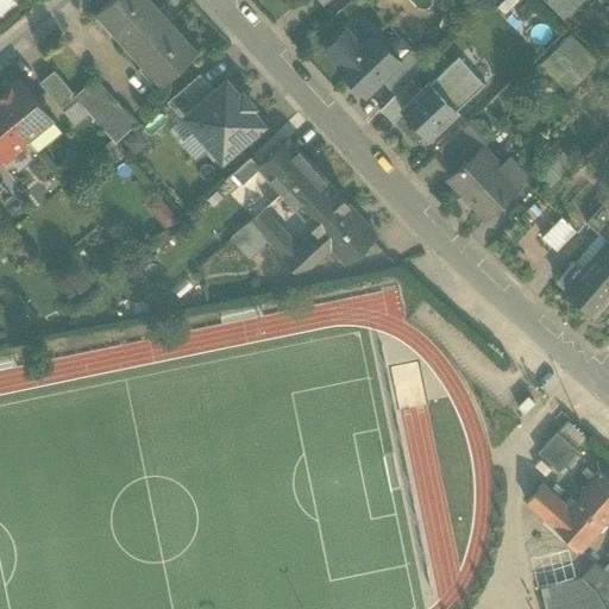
[(0,0),(0,24),(0,25),(23,4),(20,2),(17,0),(0,0)]
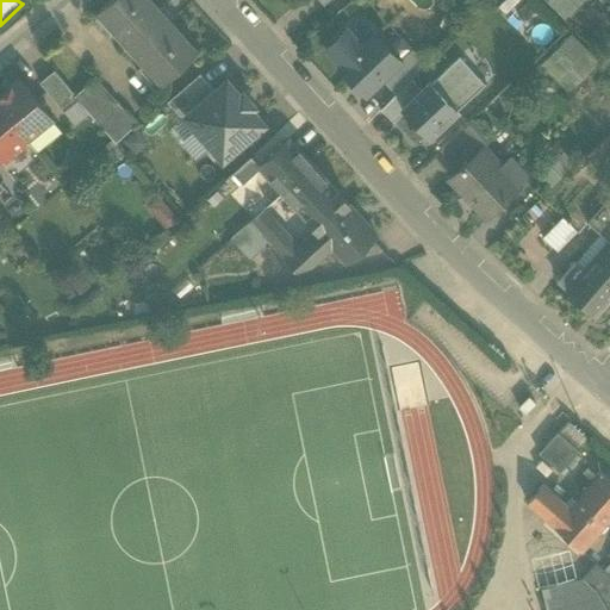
[(195,51),(149,0),(109,0),(95,12),(97,13),(98,12),(161,82),(160,83),(161,85),(198,51),(197,50),(195,51)]
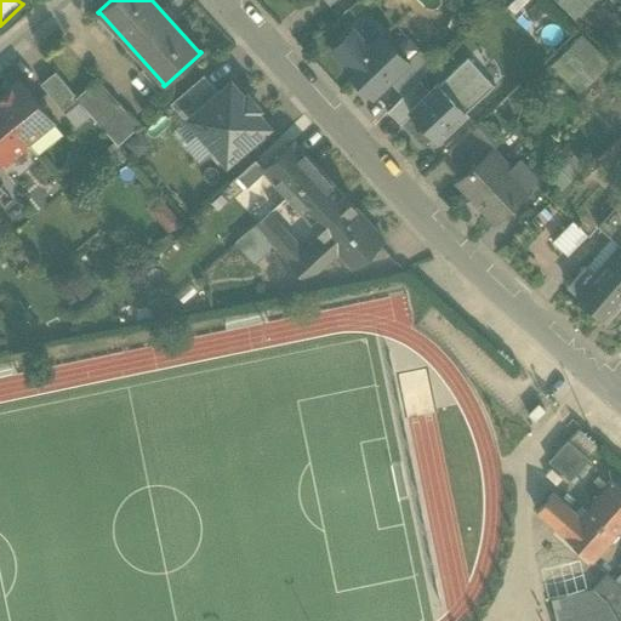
[(510,12),(522,0),(501,0),(500,3),(510,12)]
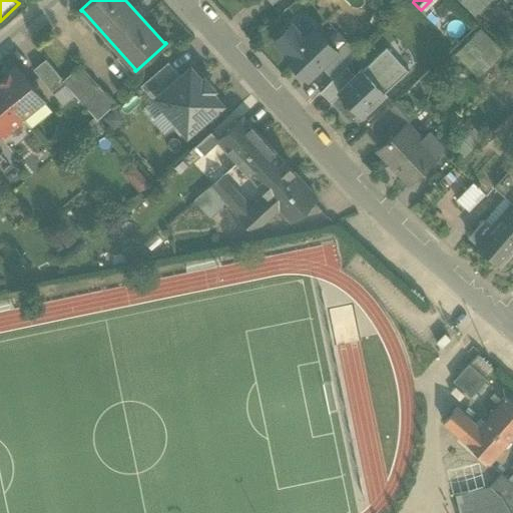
[(492,0),(458,0),(476,17),(492,0)]
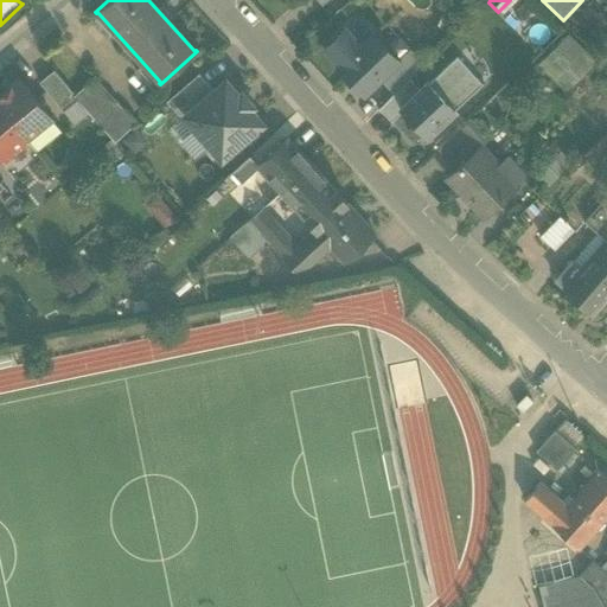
[(359,44),(346,30),(319,53),(363,100),(400,66),(371,34),(359,44)]
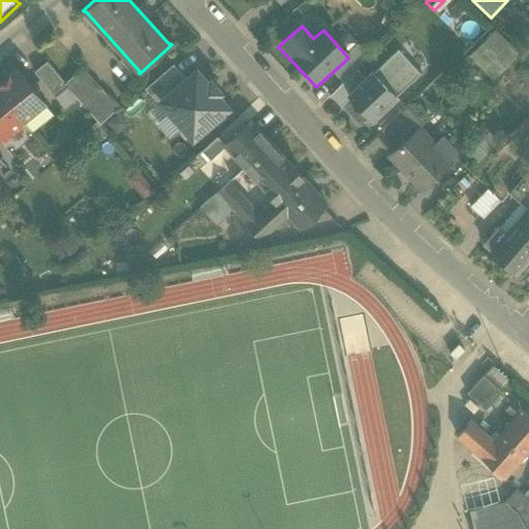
[(520,53),(496,29),(470,56),(493,80),(520,53)]
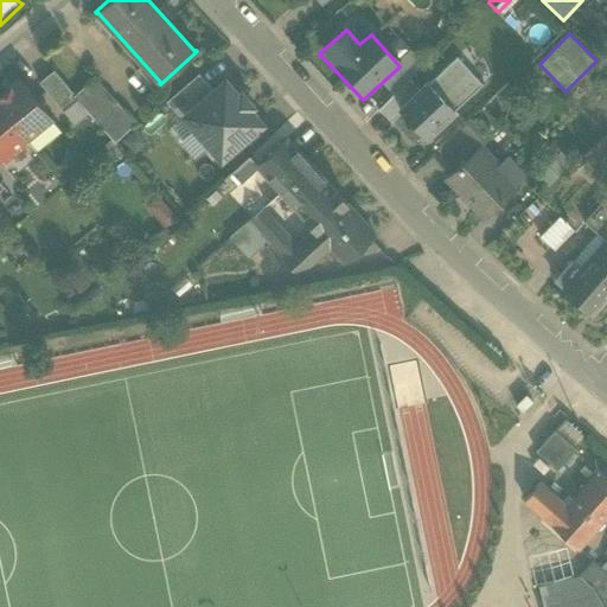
[(429,85),(428,84),(421,90),(402,107),(402,108),(429,136),(454,113),(454,112),(483,84),(459,58),(429,85)]
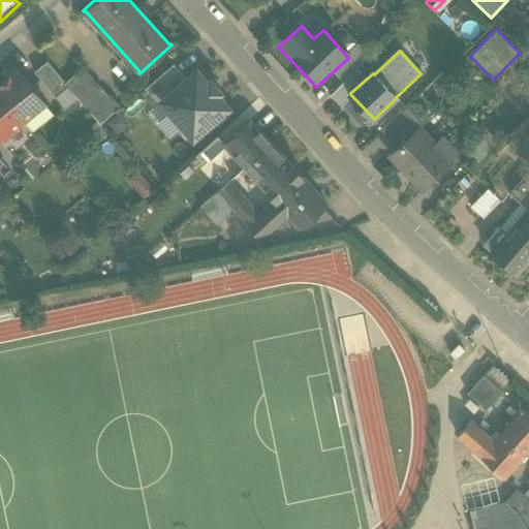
[(63,80),(47,61),(34,71),(55,96),(66,87),(61,82),(61,81),(63,80)]
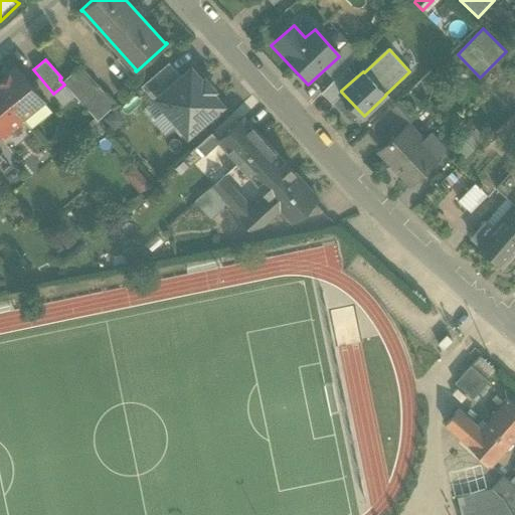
[(115,104),(79,65),(70,73),(68,70),(61,77),(59,78),(64,84),(98,121),(115,104)]
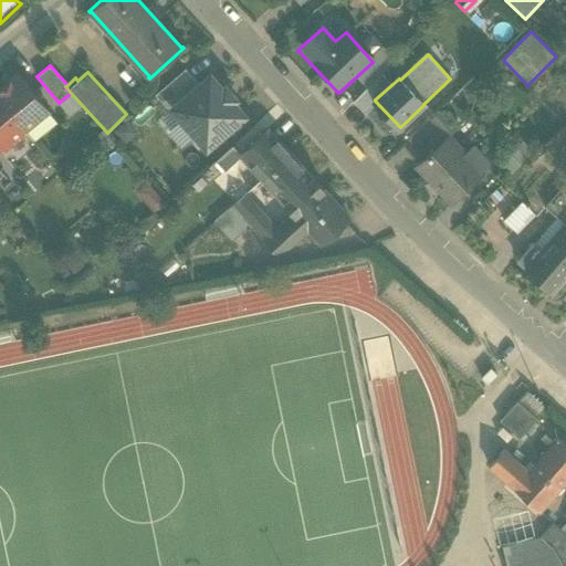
[(381,72),(366,88),(375,100),(392,84),(381,72)]
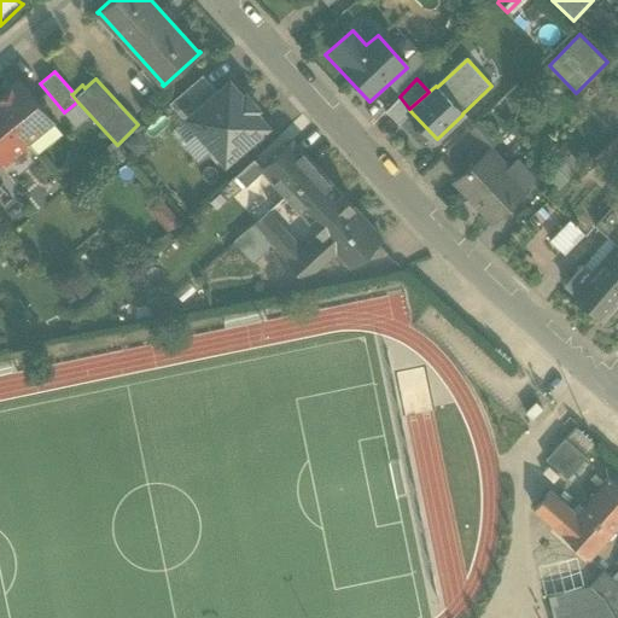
[(53,122),(21,81),(0,97),(0,109),(27,143),(53,122)]
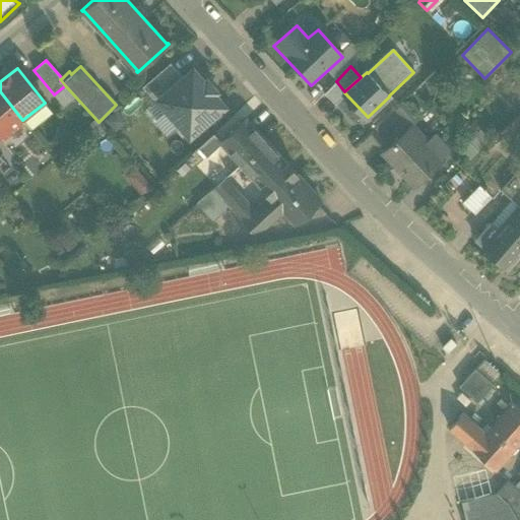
[(193,68),(157,99),(189,136),(206,122),(221,108),(224,106),(213,92),(216,90),(206,79),(204,81),(193,68)]
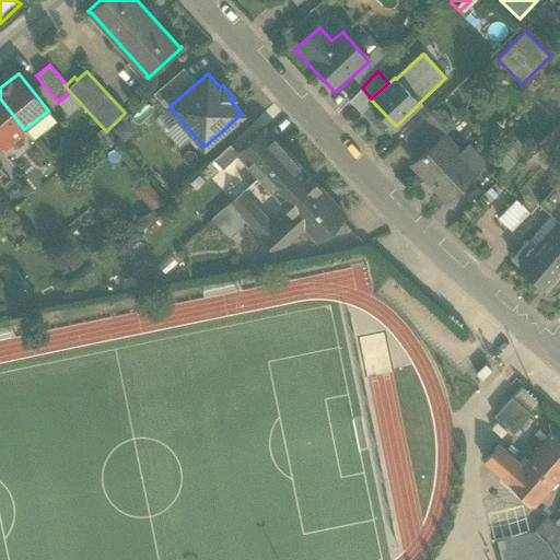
[(24,129),(0,98),(0,147),(1,149),(24,129)]
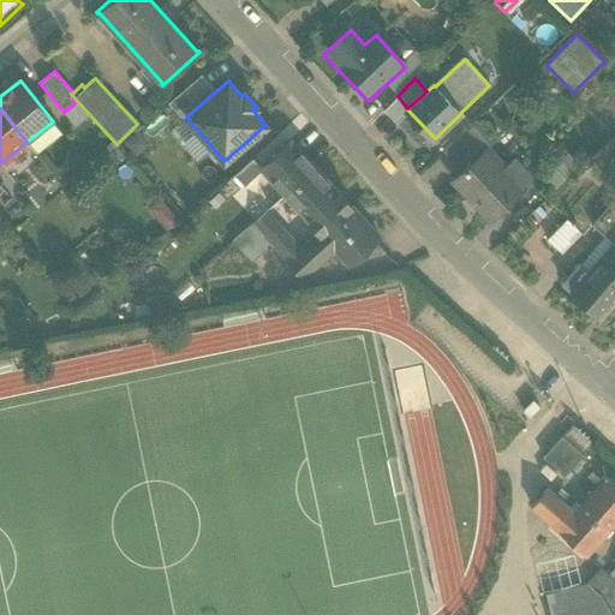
[(488,149),(467,127),(443,150),(464,172),(488,149)]
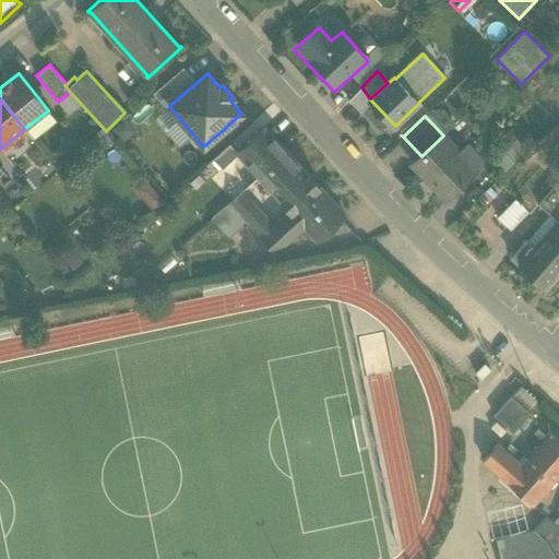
[(286,152),(264,128),(237,153),(259,177),(286,152)]
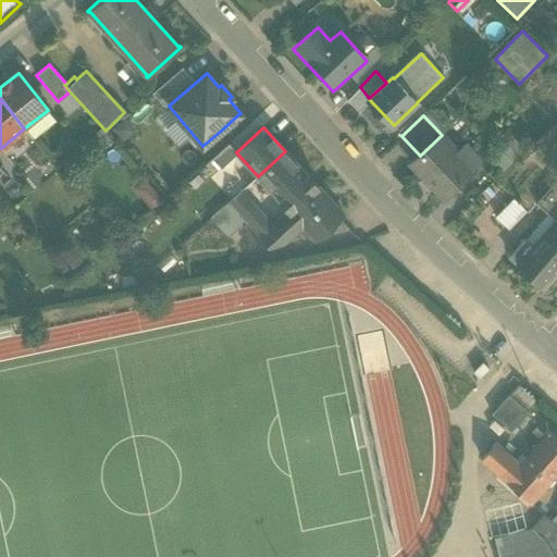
[(202,146),(201,147),(212,159),(231,141),(221,131),(202,146)]
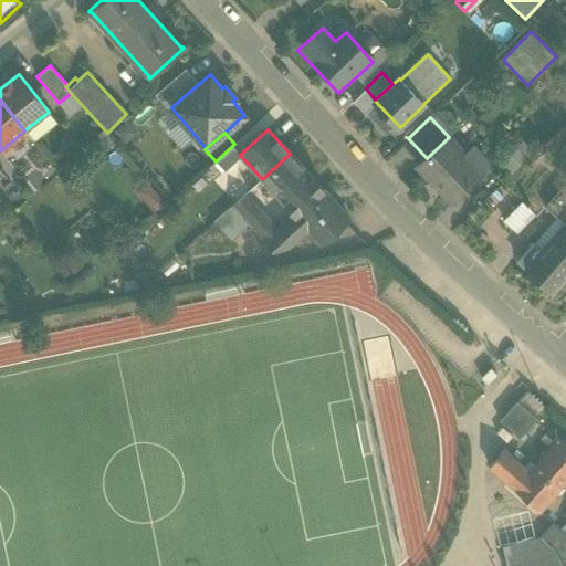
[(482,170),(449,137),(427,158),(419,166),(452,200),(482,170)]
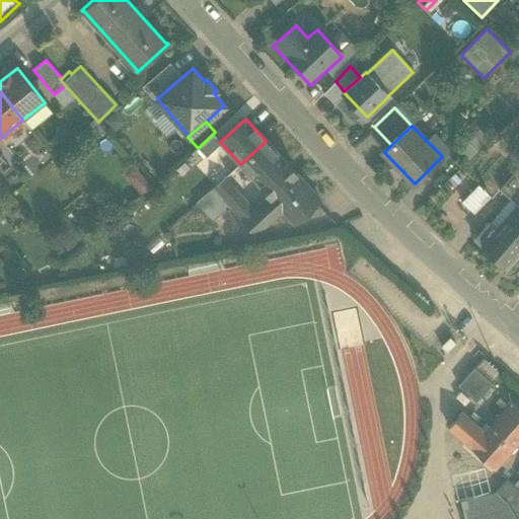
[(266,141),(240,164),(261,187),(260,188),(261,189),(288,163),(287,162),(286,163),(266,141)]
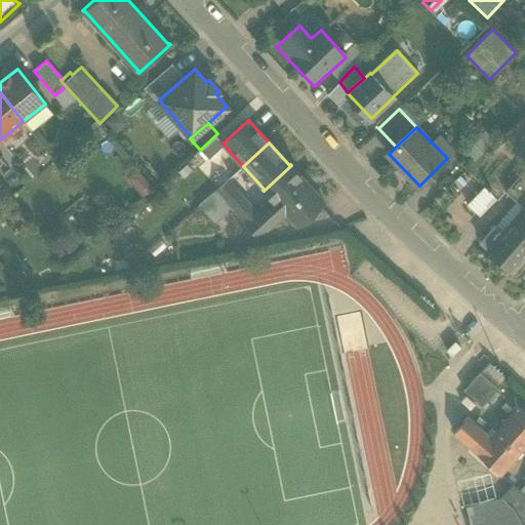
[(224,174),(207,157),(196,166),(216,190),(228,179),(231,176),(227,171),(224,174)]
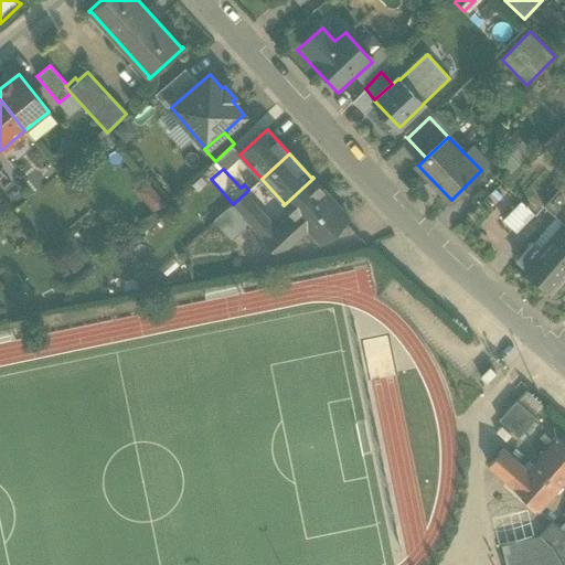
[(145,181),(135,187),(148,209),(158,203),(145,181)]
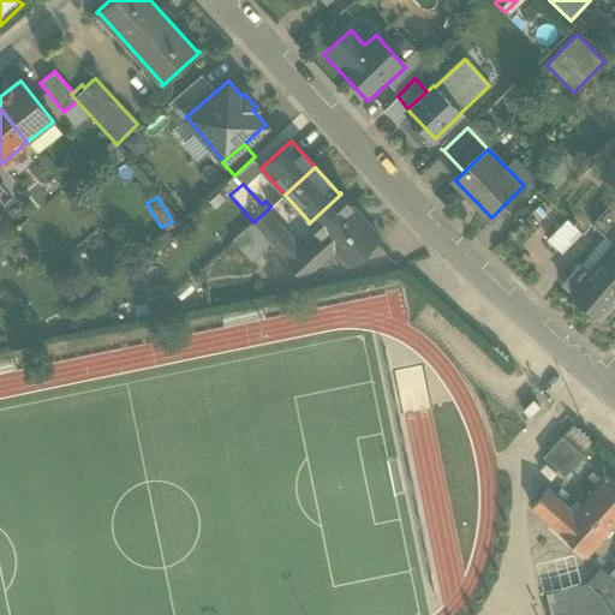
[(614,298),(614,204),(610,201),(591,224),(604,236),(562,285),(572,293),(571,293),(598,317),(614,298)]
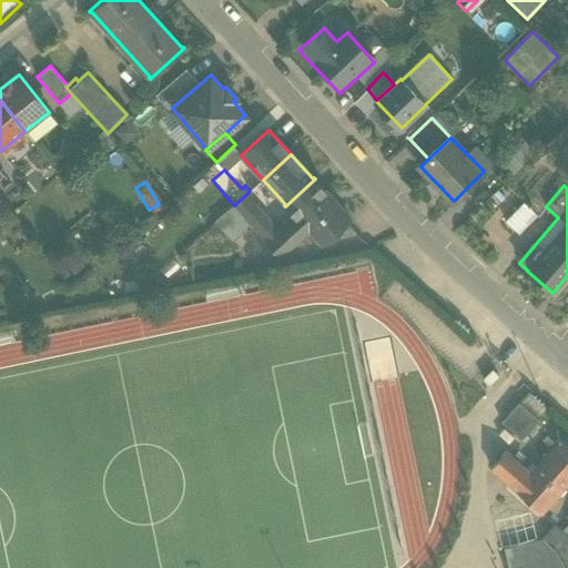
[(348,217),(324,191),(324,190),(323,188),(277,230),(257,206),(245,217),(273,250),(284,240),(291,246),(308,230),(316,239),(331,225),(335,231),(348,217)]
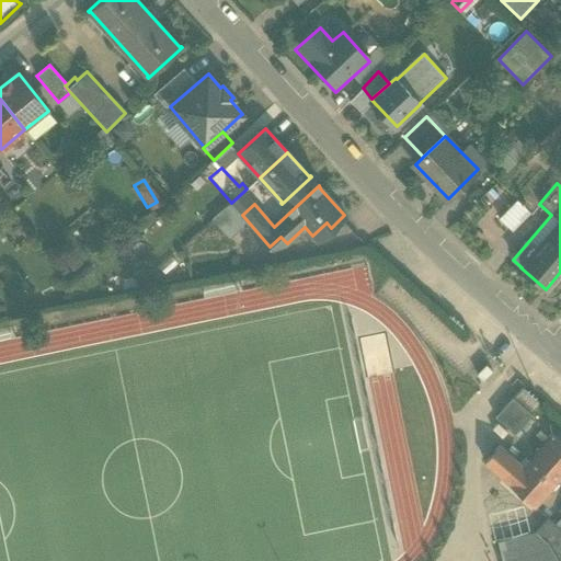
[(243,192),(231,203),(242,215),(254,204),(243,192)]
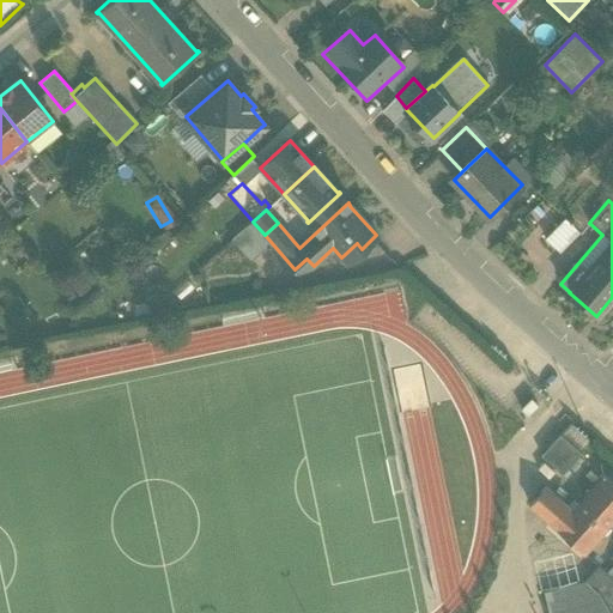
[(563,220),(544,238),(560,254),(577,234),(563,220)]
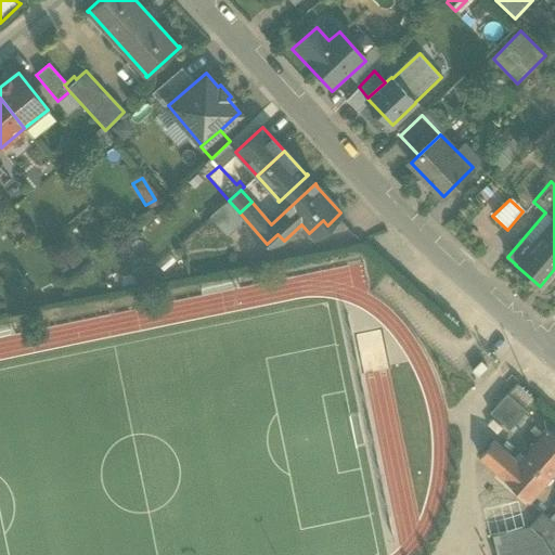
[(470,371),(477,377),(487,368),(480,361),(470,371)]
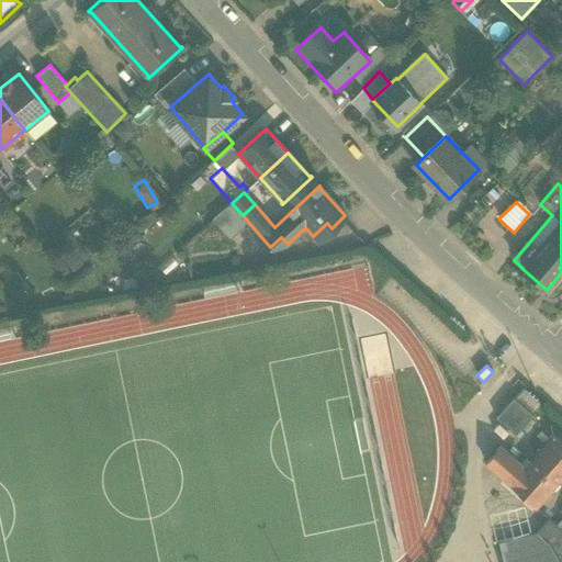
[(541,406),(523,389),(514,398),(532,416),(541,406)]
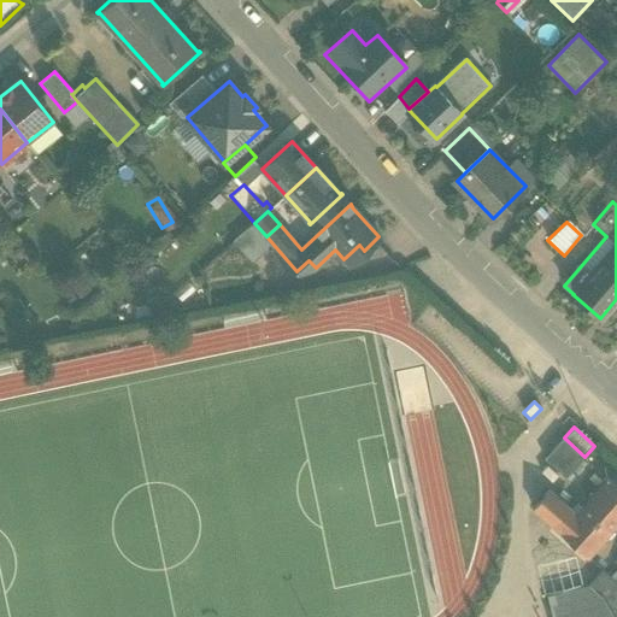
[(585,457),(564,438),(544,459),(565,479),(586,457),(585,457)]
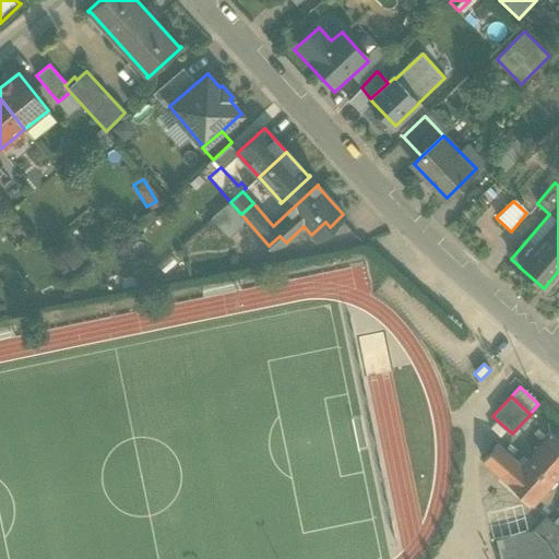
[(558,439),(551,432),(522,466),(497,444),(483,461),(533,506),(558,475),(558,439)]
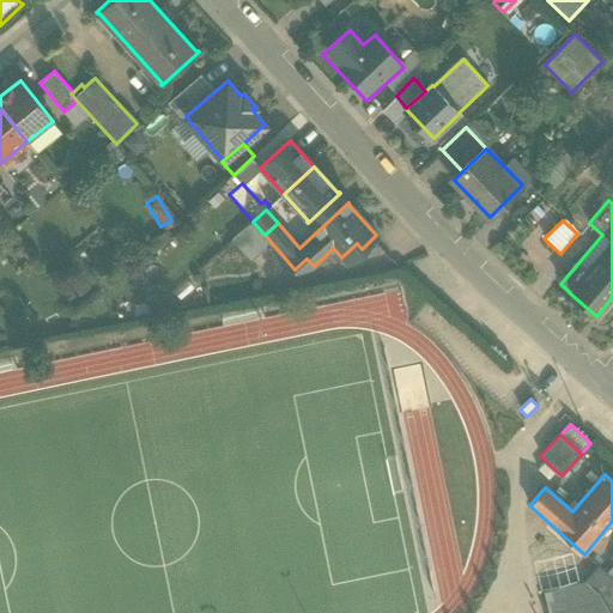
[(612,612),(612,565),(612,576),(612,578),(599,568),(587,582),(544,593),(548,612),(612,612)]
